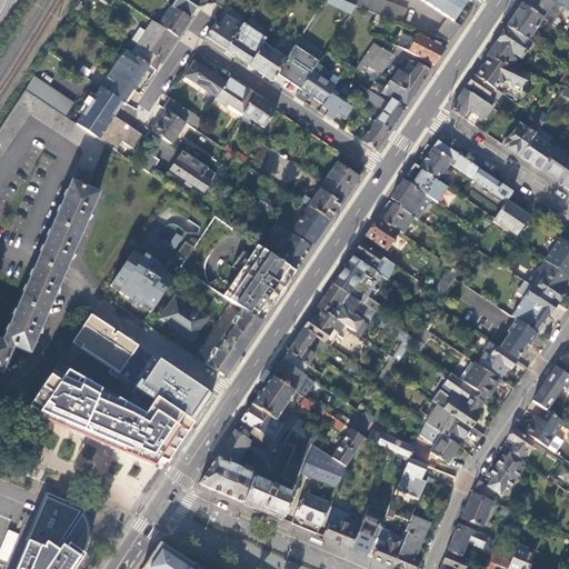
[(177,0),(172,8),(171,7),(166,16),(163,13),(157,23),(178,38),(198,8),(186,0),(177,0)]
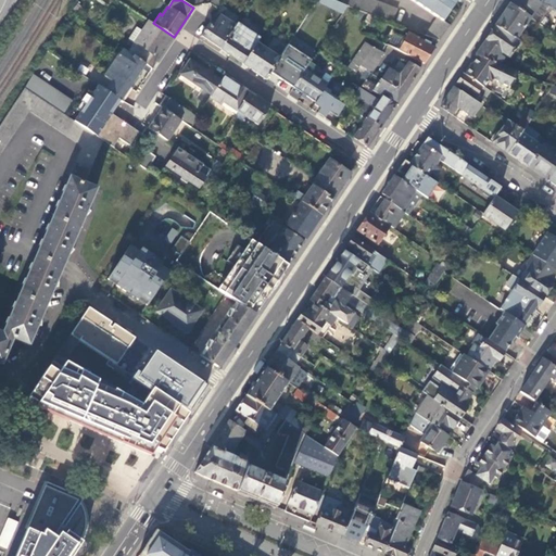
[(212,0),(210,4),(216,9),(222,0),(212,0)]
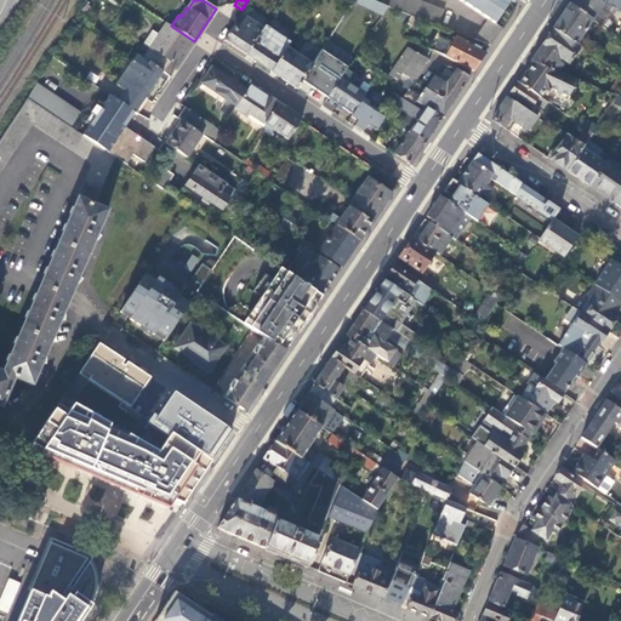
[(380,4),(370,0),(353,0),(352,4),(382,18),(389,7),(380,4)]
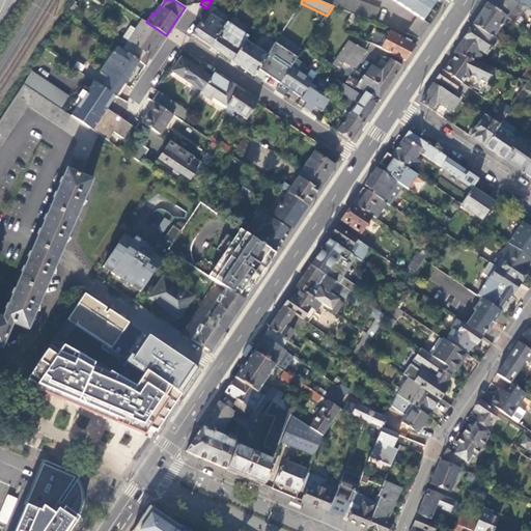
[(381,9),(355,0),(327,0),(325,3),(333,6),(375,23),(381,9)]
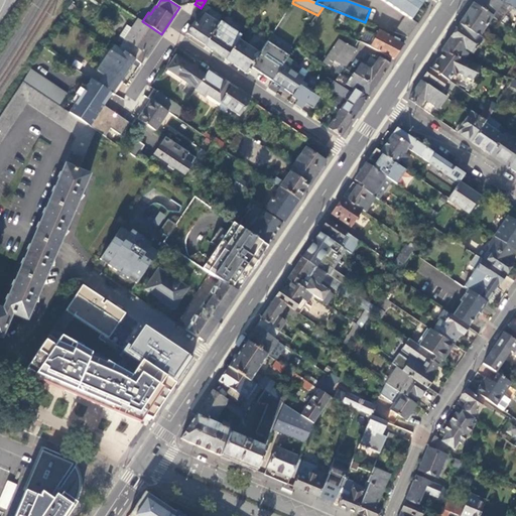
[(408,38),(417,24),(411,20),(423,3),(418,0),(381,0),(406,17),(395,33),(408,38)]
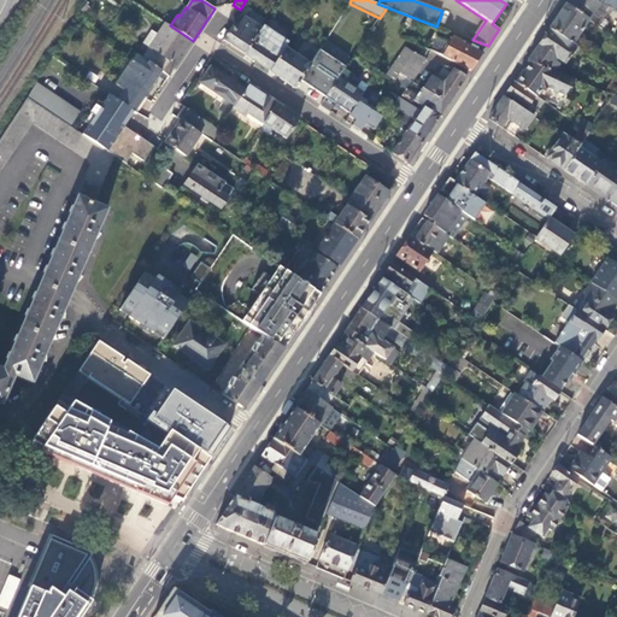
[(616,0),(569,0),(566,4),(587,18),(599,3),(616,7),(616,0)]
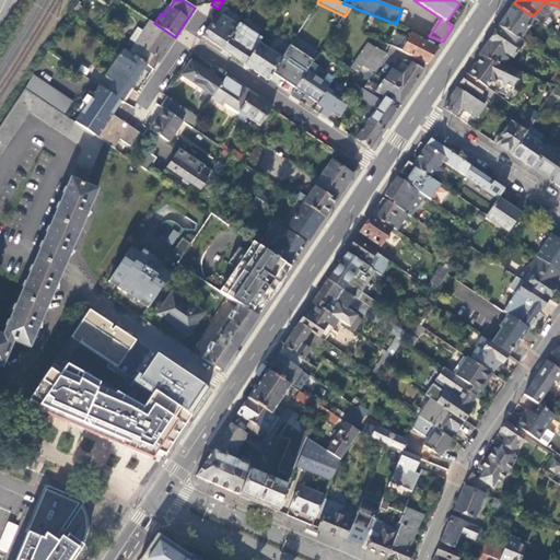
[(514,3),(499,26),(522,42),(524,39),(520,37),(533,16),(514,3)]
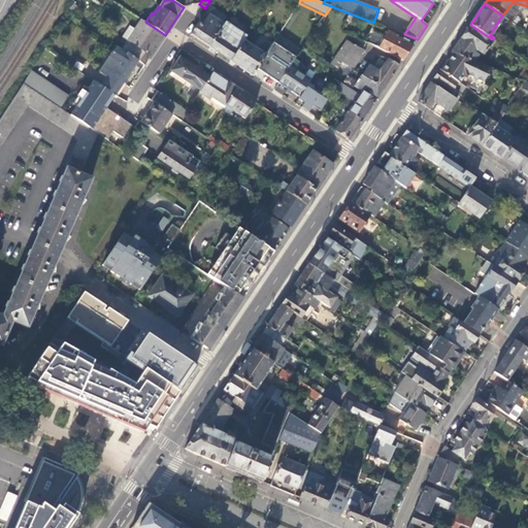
[(210,47),(224,25),(208,14),(201,28),(197,26),(191,34),(210,47)]
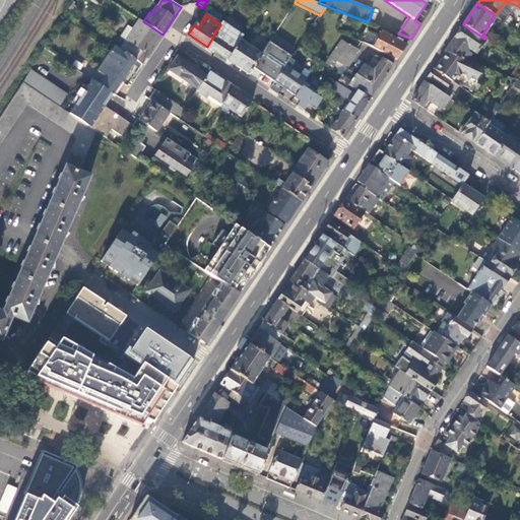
[(232,17),(228,14),(222,22),(228,25),(232,17)]
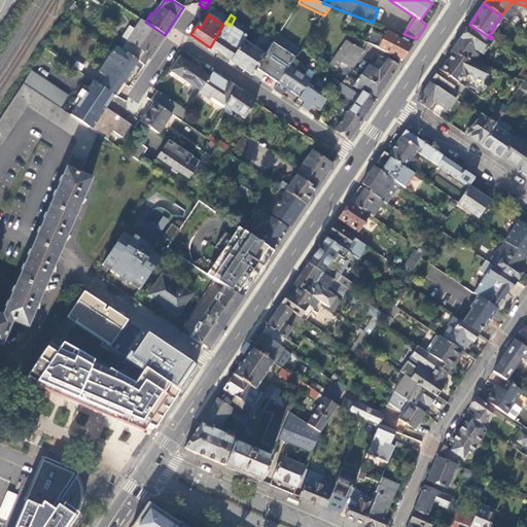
[(144,66),(165,35),(145,22),(142,21),(136,30),(131,39),(123,50),(138,61),(144,66)]
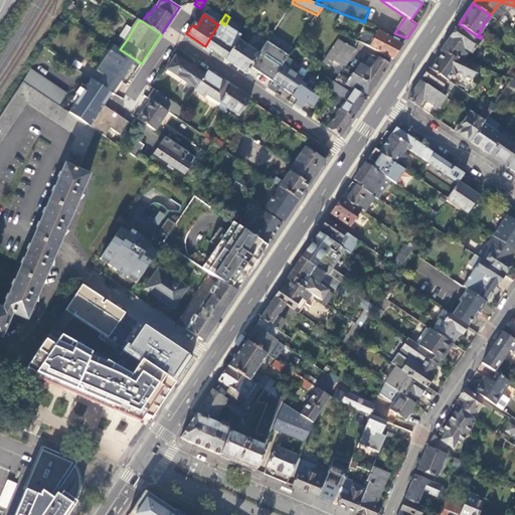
[(225,25),(220,22),(218,24),(205,46),(225,60),(238,40),(241,36),(225,25)]
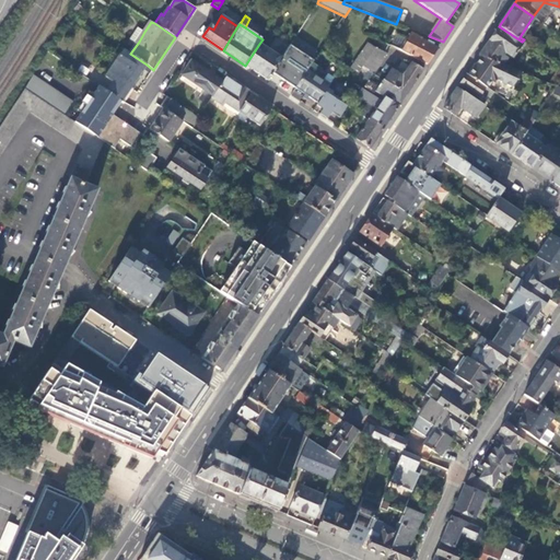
[(499,26),(488,43),(505,54),(513,59),(523,43),(522,42),(499,26)]
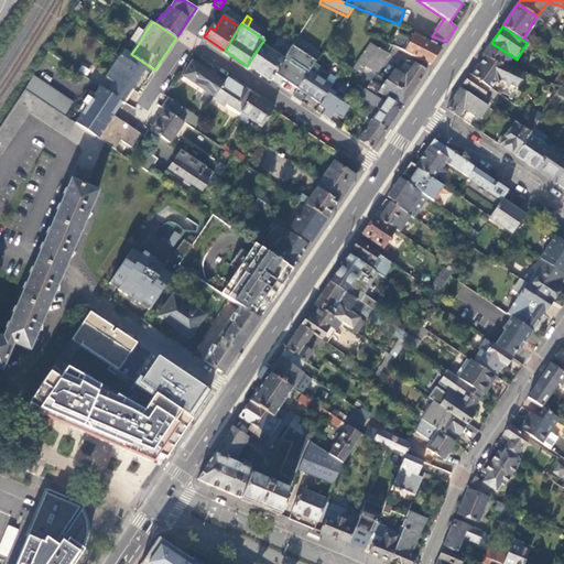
[(145,32),(139,28),(132,36),(140,42),(145,32)]
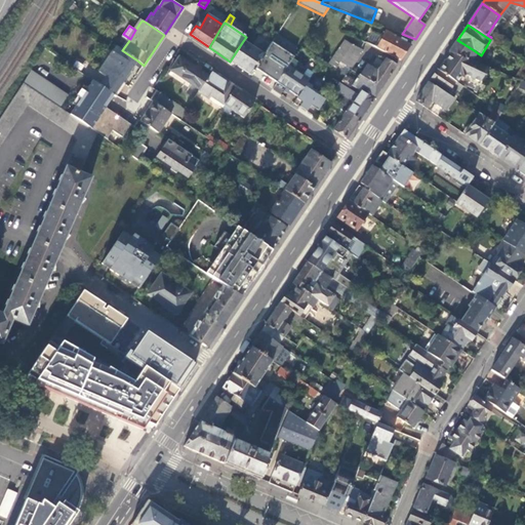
[(401,61),(410,46),(395,36),(396,35),(385,32),(374,47),(401,61)]
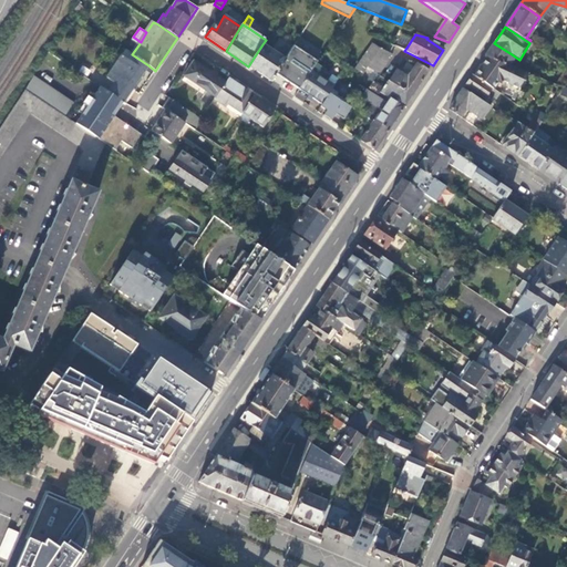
[(263,44),(248,66),(271,82),(285,62),(294,47),(295,45),(280,35),(271,50),(263,44)]
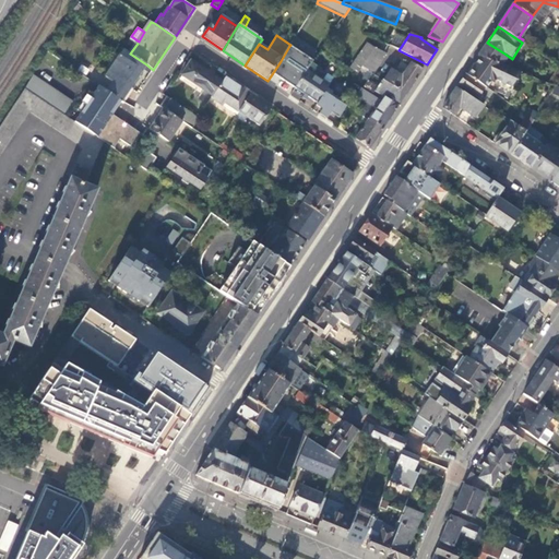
[(477,57),(480,58),(501,67),(502,66),(506,59),(502,57),(504,54),(487,43),(477,57)]
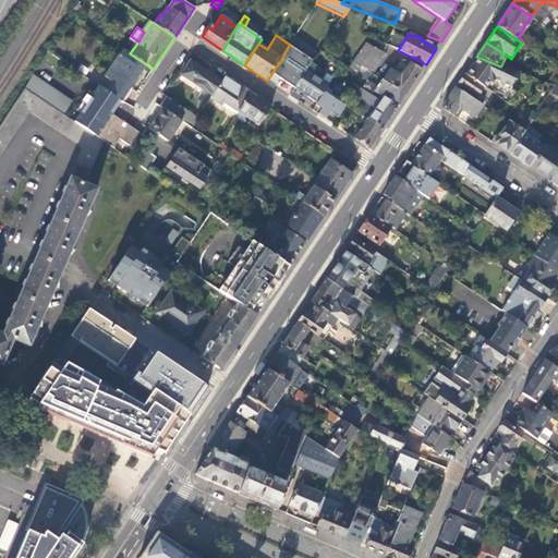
[(365,61),(372,51),(373,49),(366,45),(350,68),(358,72),(360,69),(365,61)]
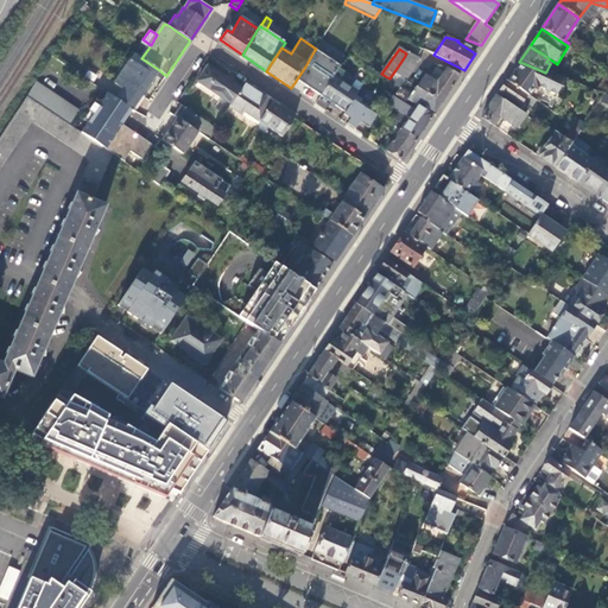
[(334,77),(340,68),(315,50),(305,67),(310,69),(312,65),(333,78),(334,77)]
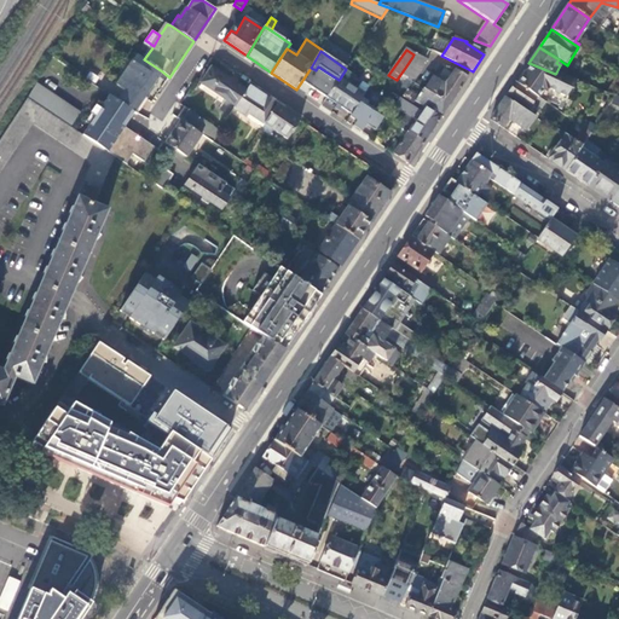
[(144,59),(138,55),(120,81),(127,87),(117,100),(136,113),(162,71),(144,59)]
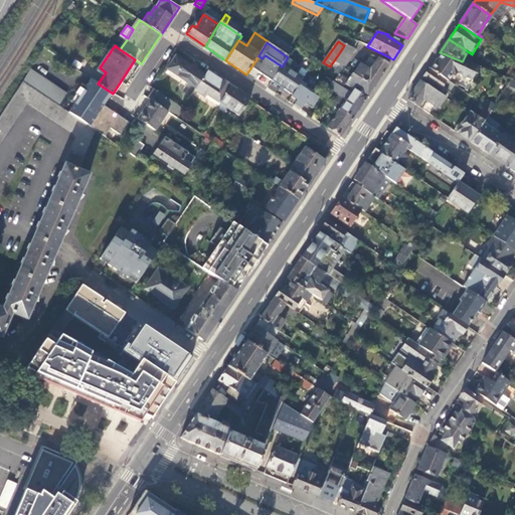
[(357,49),(354,48),(353,51),(343,47),(339,57),(337,56),(332,63),(344,67),(357,49)]
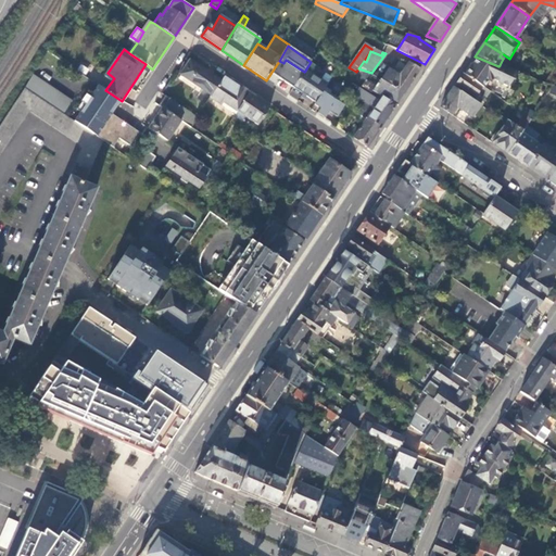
[(489,78),(508,87),(517,72),(500,65),(498,66),(478,58),(469,71),(466,70),(463,74),(483,87),(489,78)]
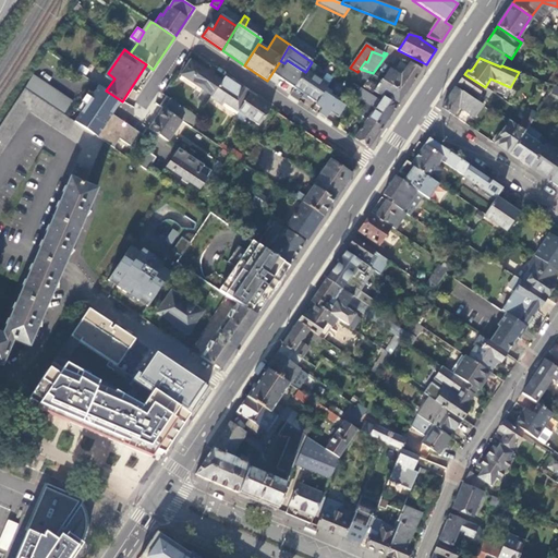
[(214,96),(222,82),(192,61),(180,79),(199,93),(203,88),(214,96)]
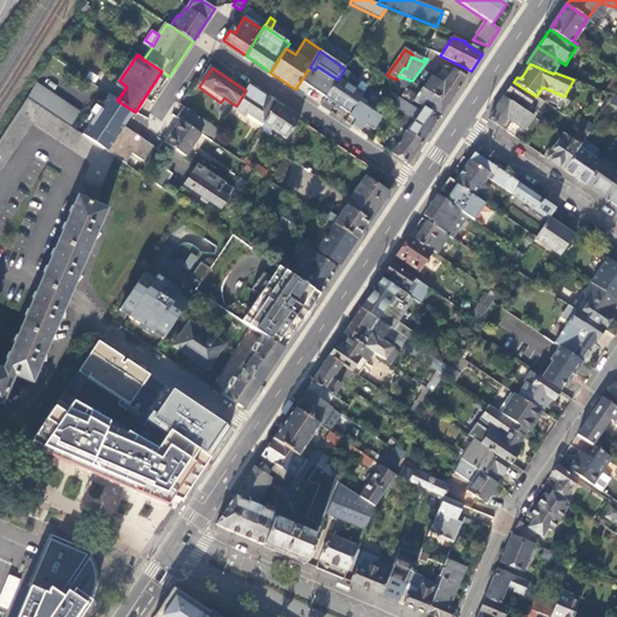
[(310,68),(295,89),(316,103),(319,95),(324,99),(334,84),(315,70),(310,68)]
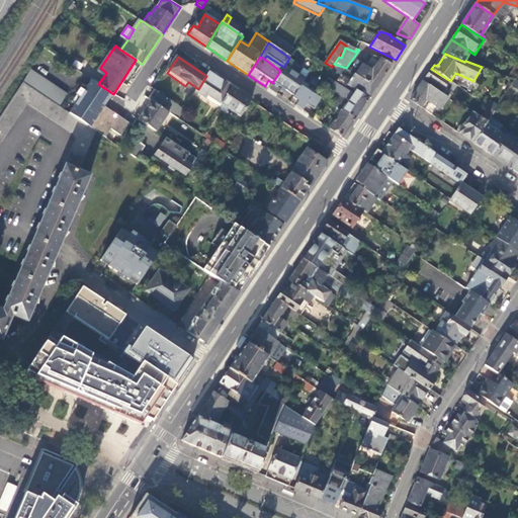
[(378,86),(392,65),(381,58),(372,71),(362,64),(355,74),(378,86)]
